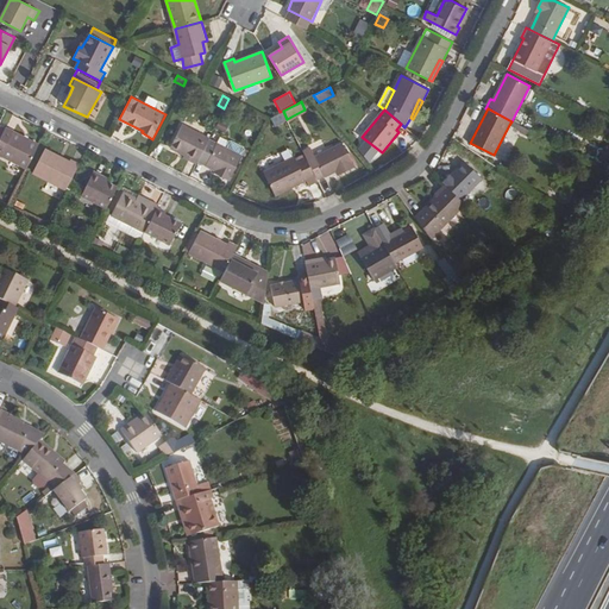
[(282,113),(275,117),(278,124),(286,120),(282,113)]
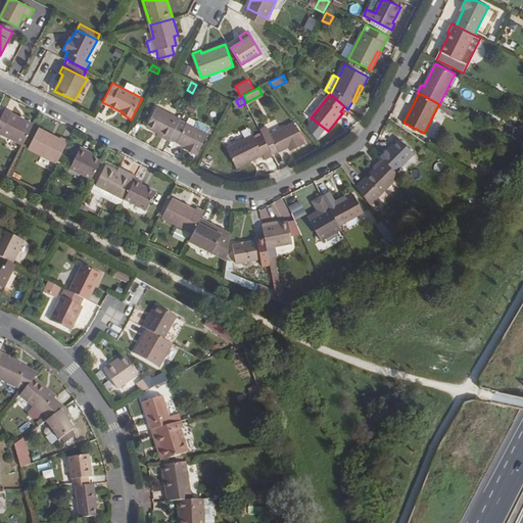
[(196,107),(188,103),(184,110),(193,115),(196,107)]
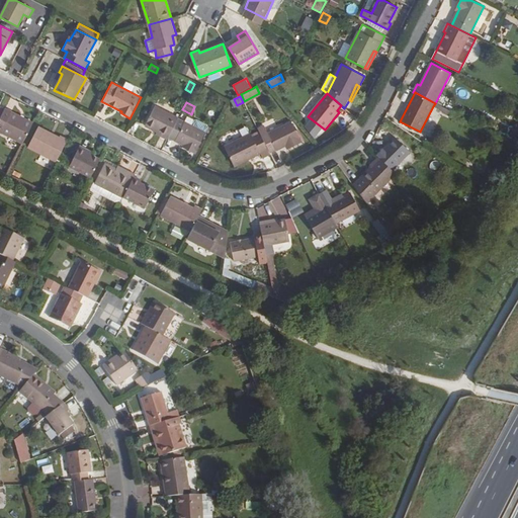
[(451,111),(435,103),(433,106),(443,111),(442,113),(448,116),(451,111)]
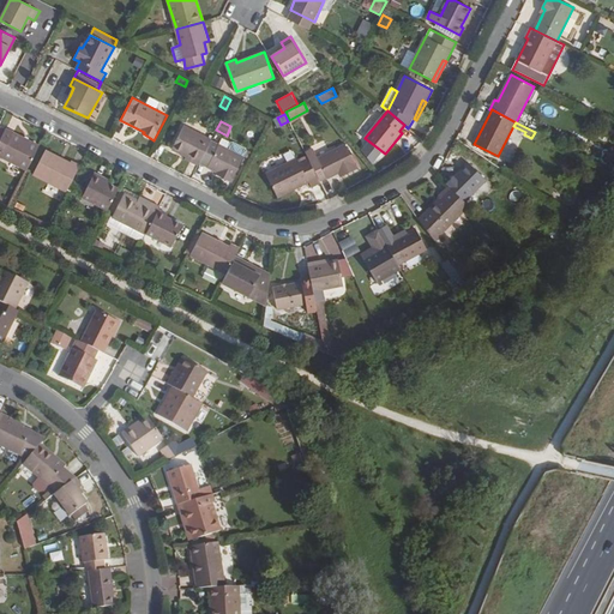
[(186,157),(185,158),(198,166),(200,162),(211,139),(185,126),(173,150),(186,157)]
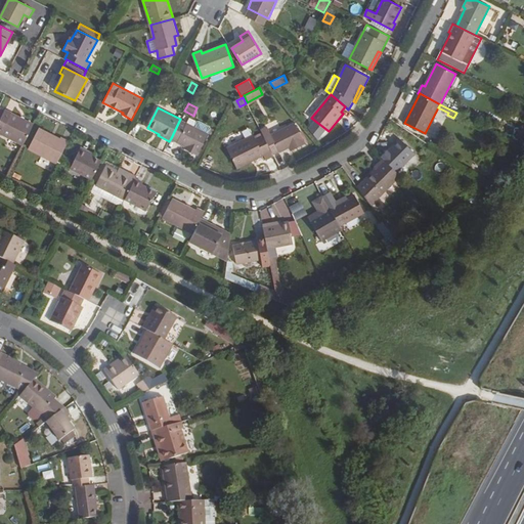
[(34,124),(5,110),(0,120),(0,133),(23,145),(34,124)]
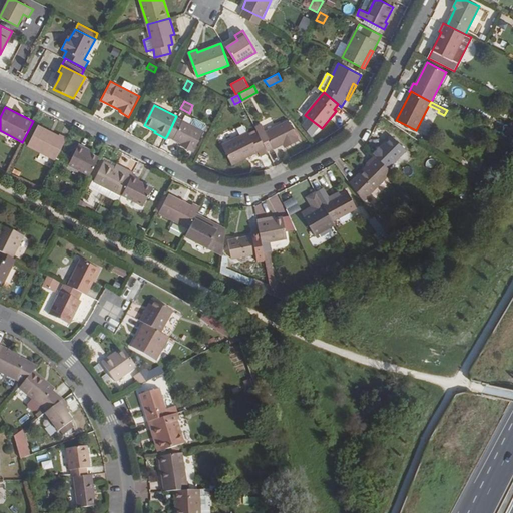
[(176,116),(167,135),(187,145),(186,148),(193,152),(206,126),(204,125),(202,130),(176,116)]
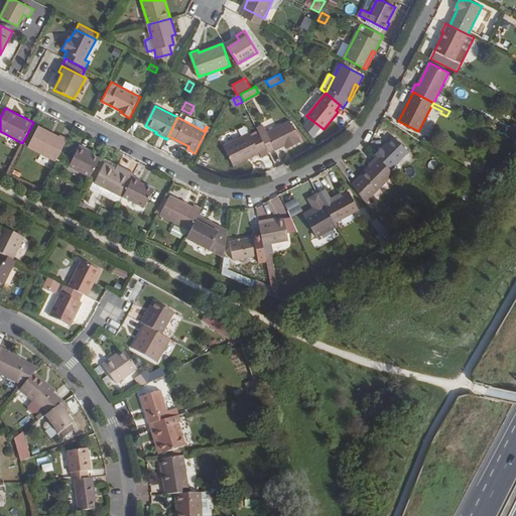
[(301,142),(291,121),(267,133),(264,125),(257,129),(258,130),(269,152),(275,149),(275,150),(285,145),(286,149),(301,142)]
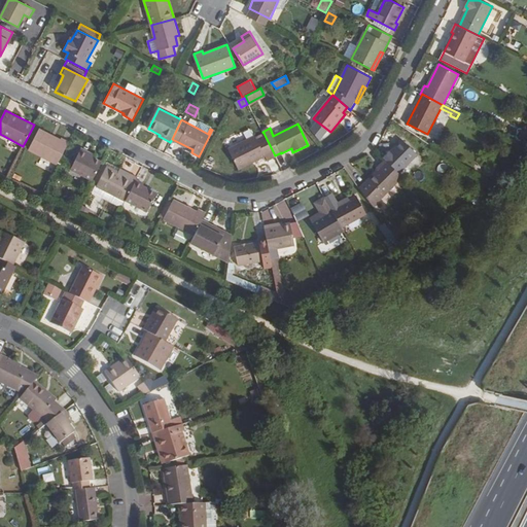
[(39,129),(29,150),(57,165),(69,141),(62,138),(61,140),(39,129)]
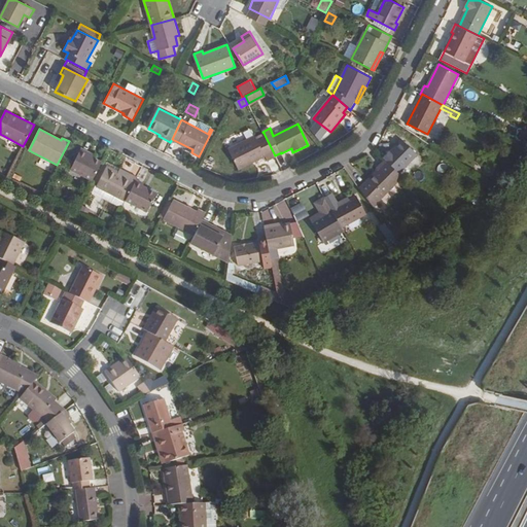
[(267,156),(269,161),(276,157),(275,155),(264,133),(230,149),(240,170),(267,156)]
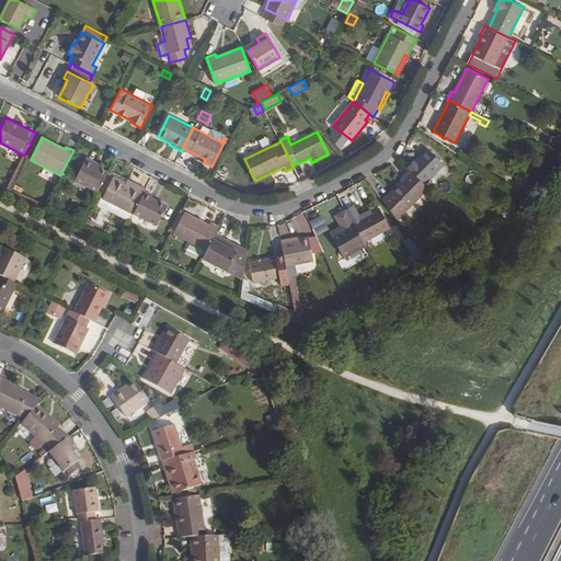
[(415,161),(414,161),(408,168),(410,170),(425,184),(445,164),(428,148),(415,161)]
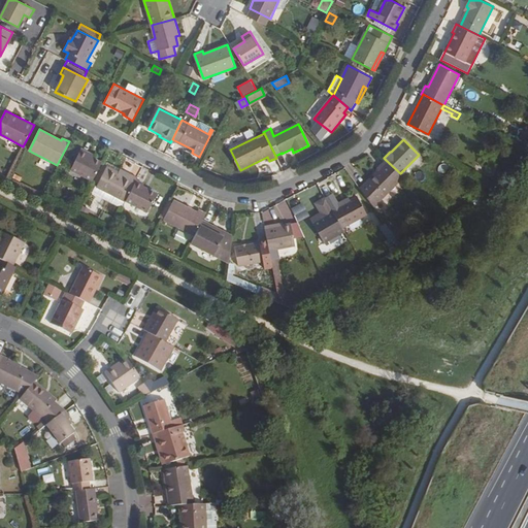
[(81,149),(70,169),(93,180),(102,163),(95,159),(88,156),(89,153),(81,149)]
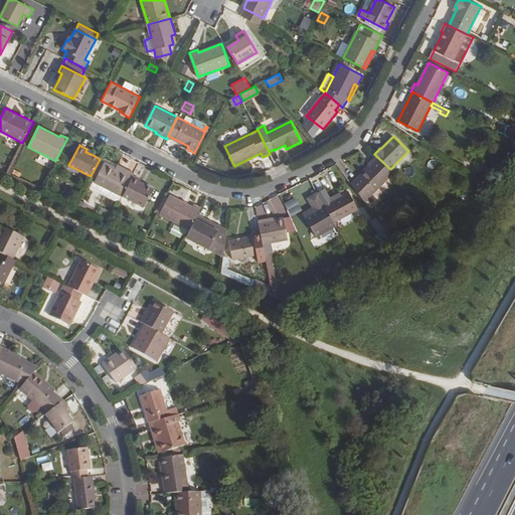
[(488,164),(497,169),(503,157),(494,152),(488,164)]
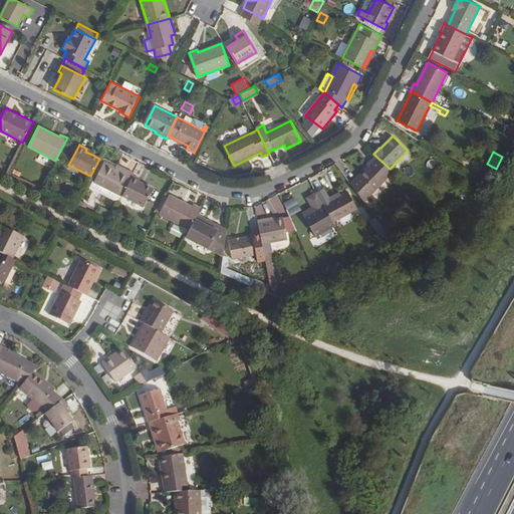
[(367,164),(369,166),(350,183),(364,201),(394,173),(390,169),(375,156),(367,164)]
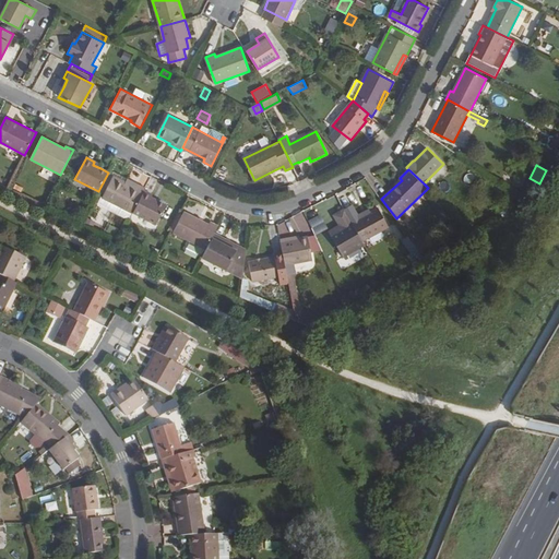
[(476,181),(472,173),(464,177),(468,185),(476,181)]
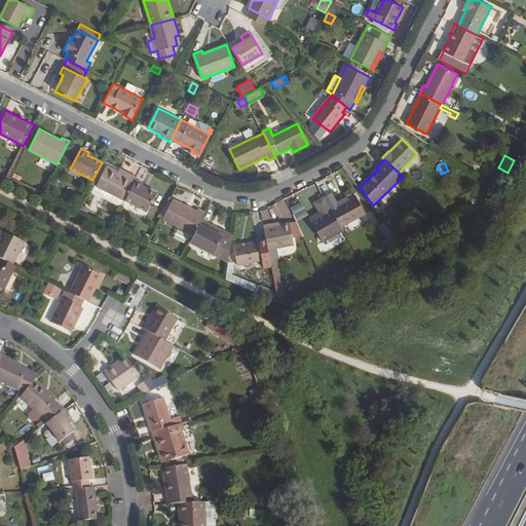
[(107,165),(97,186),(124,200),(136,179),(137,177),(129,174),(127,177),(118,172),(107,165)]
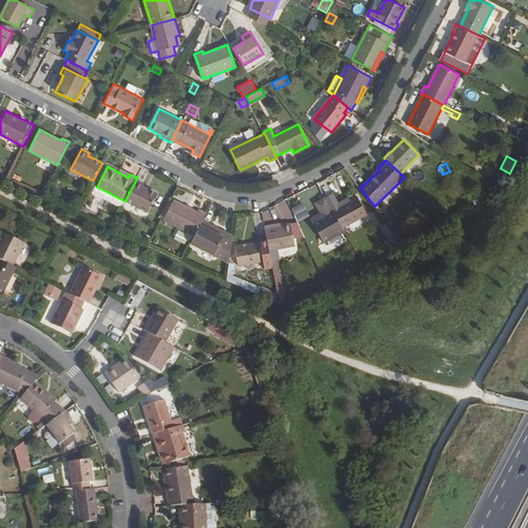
[(144,185),(136,179),(125,201),(147,211),(158,194),(143,187),(144,185)]
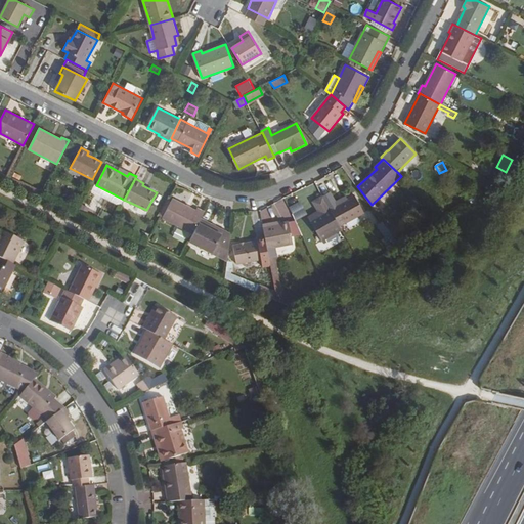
[(463,209),(479,199),(476,193),(460,203),(460,204),(452,209),(454,213),(463,209)]
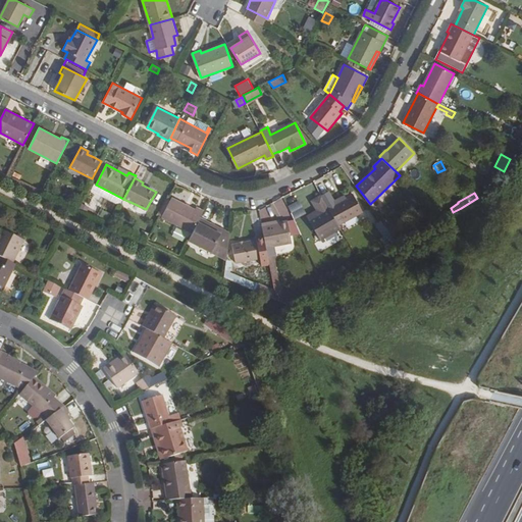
[(354,194),(329,208),(338,225),(364,211),(354,194)]
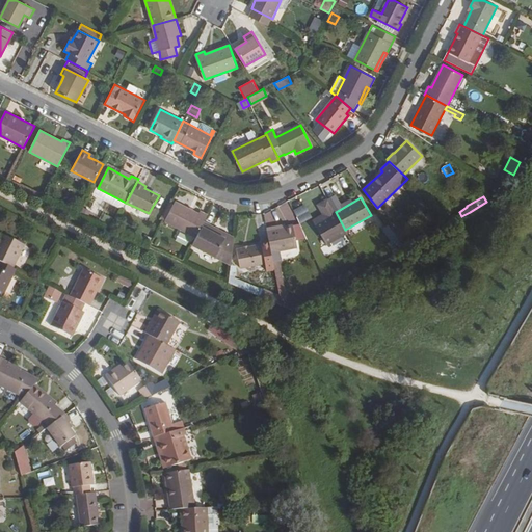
[(166,220),(165,221),(196,237),(205,222),(208,215),(201,211),(198,213),(176,202),(166,220)]
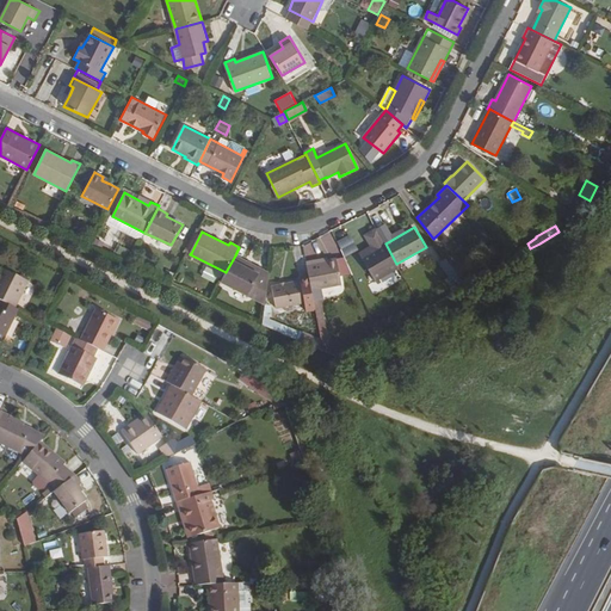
[(199,235),(195,234),(186,251),(191,253),(199,235)]
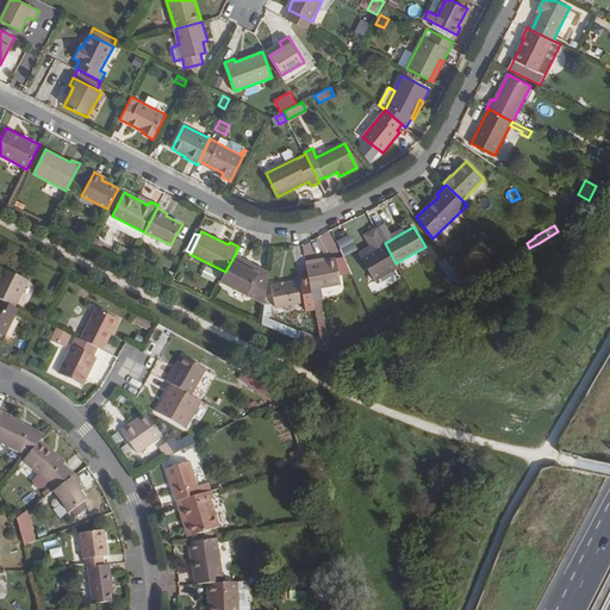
[(342,255),(355,251),(352,235),(338,238),(342,255)]
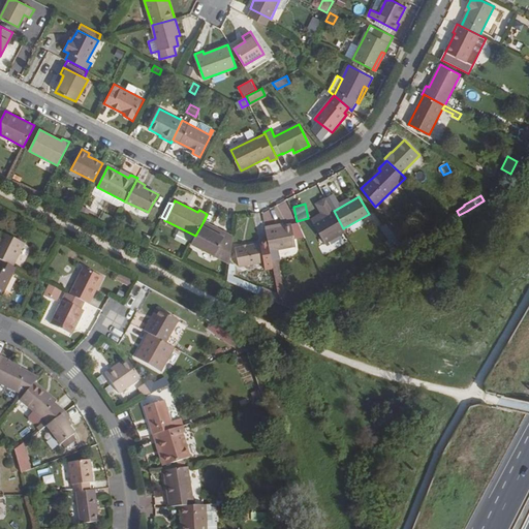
[(88,216),(90,210),(82,206),(79,212),(88,216)]
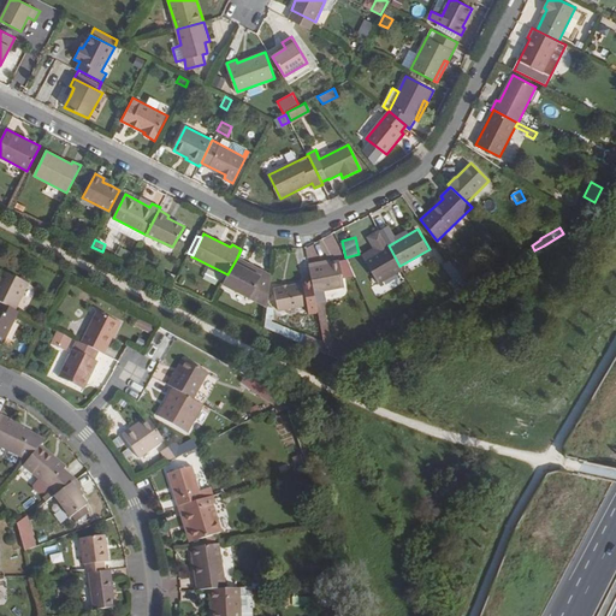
[(365,258),(379,284),(403,271),(400,266),(389,246),(388,244),(365,258)]
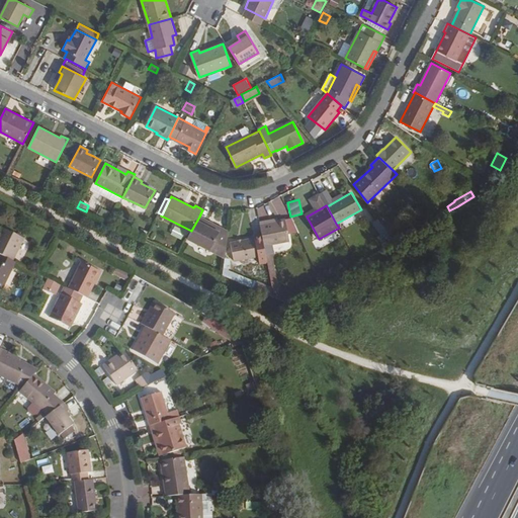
[(383,214),(378,219),(385,228),(391,224),(383,214)]
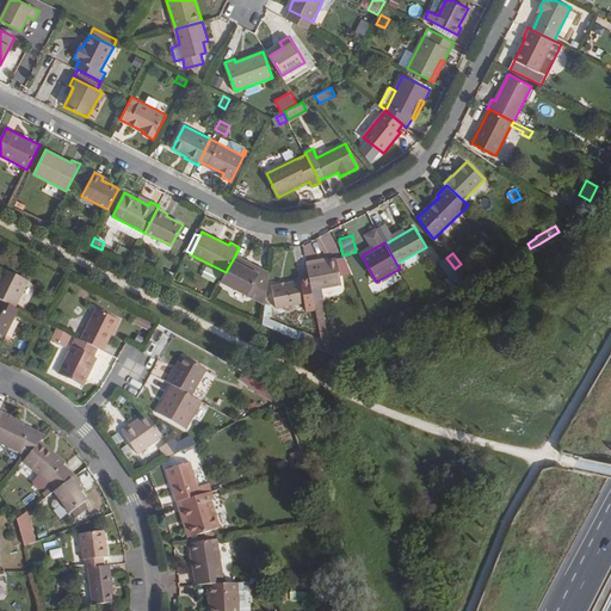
[(265,303),(269,273),(261,269),(259,273),(251,269),(241,264),(244,260),(235,255),(226,272),(221,282),(248,295),(265,303)]
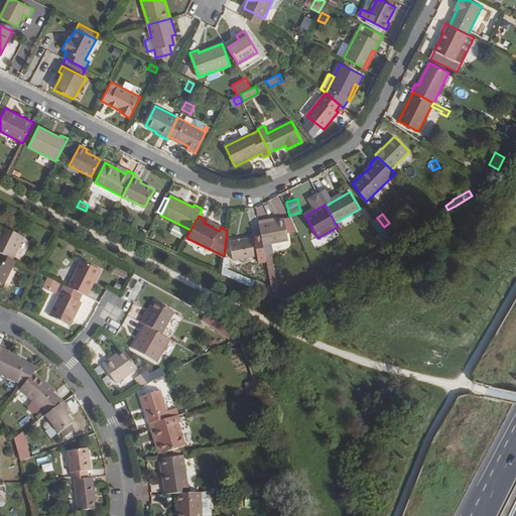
[(377,218),(377,217),(372,220),(382,233),(386,230),(385,229),(384,227),(377,218)]
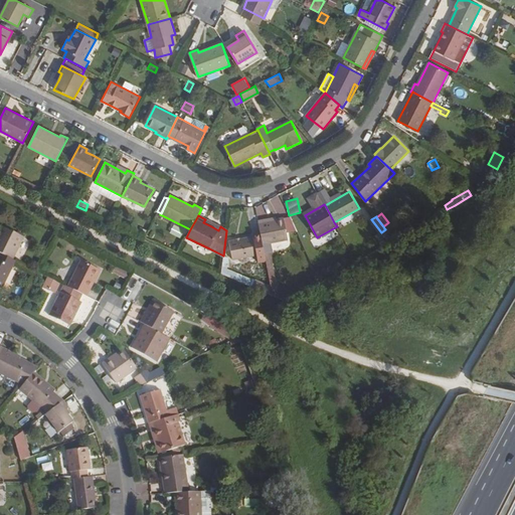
[(272,220),(271,218),(260,220),(264,243),(289,238),(285,218),(272,220)]
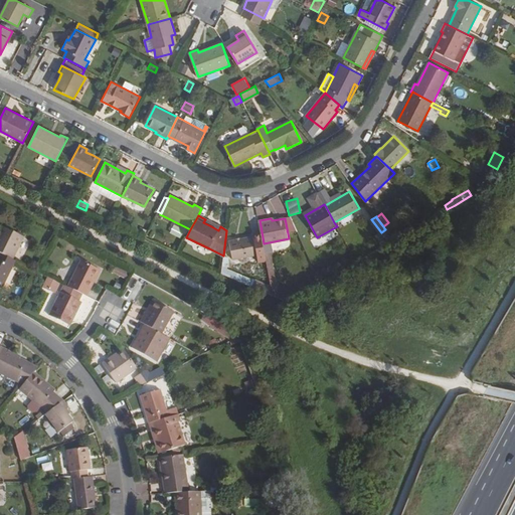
[(220,226),(205,219),(203,222),(211,226),(218,230),(220,226)]
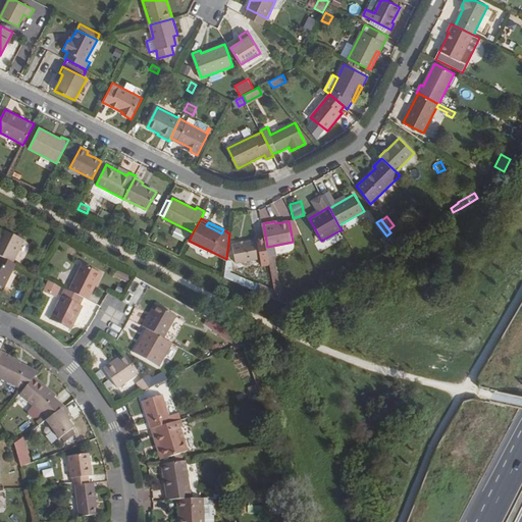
[(400,224),(389,231),(390,232),(398,242),(407,235),(400,224)]
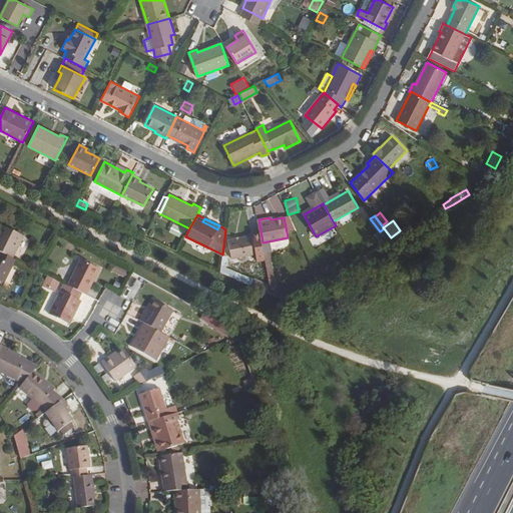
[(3,225),(0,232),(0,251),(0,252),(13,259),(24,236),(3,225)]
